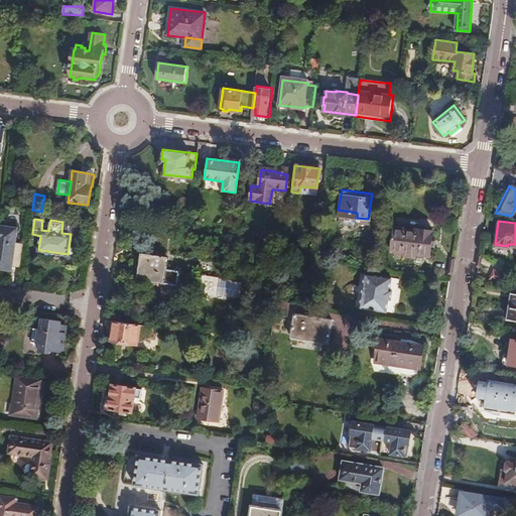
[(434,230),(394,224),(390,247),(399,248),(401,252),(413,254),(415,251),(430,253),(432,245),(434,245),(434,239),(433,238),(434,230)]
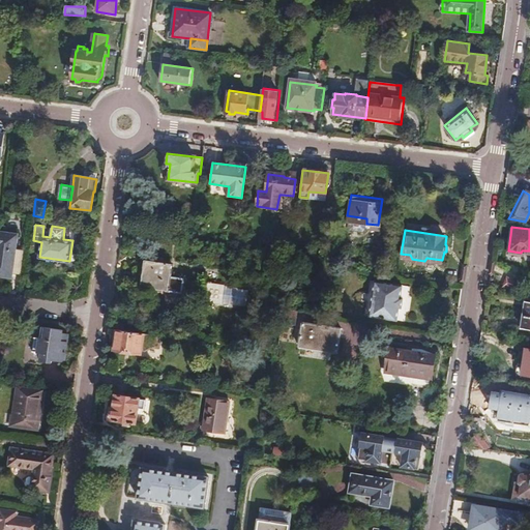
[(11,273),(21,275),(25,249),(17,247),(18,238),(5,236),(5,233),(0,231),(0,275),(1,272),(11,273)]
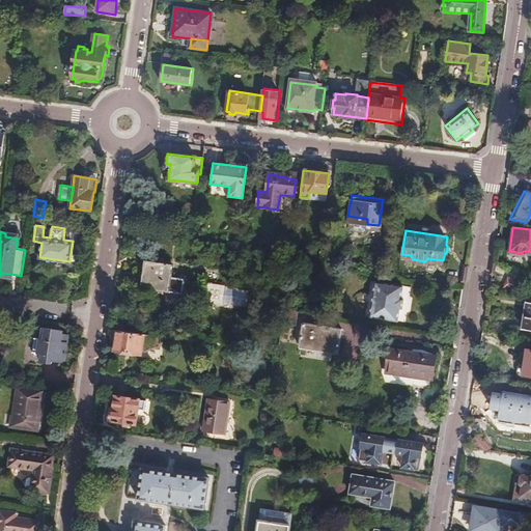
[(200,255),(199,263),(220,266),(221,258),(200,255)]
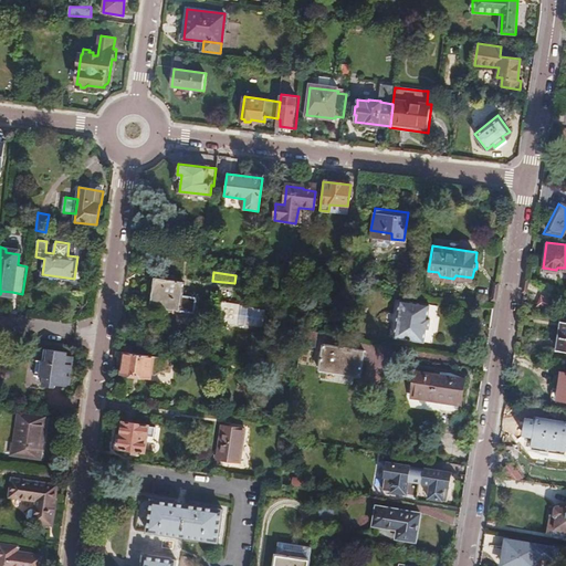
[(152,307),(189,313),(195,314),(197,300),(182,297),(185,283),(167,280),(166,284),(155,282),(154,287),(152,286),(145,291),(144,299),(148,304),(152,304),(152,307)]
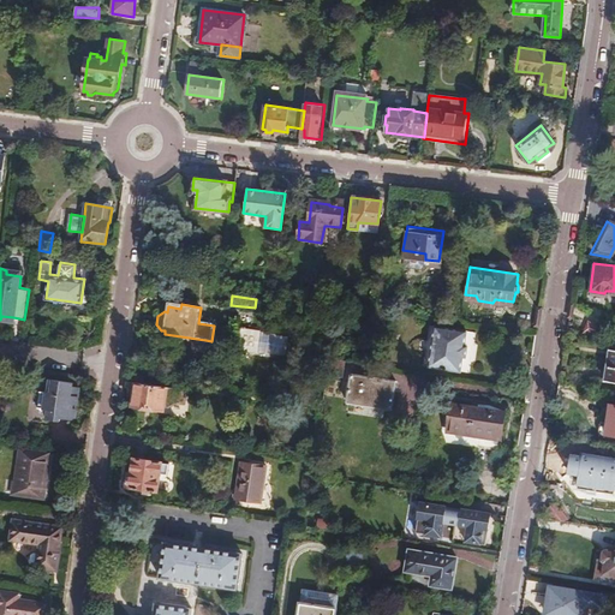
[(243,320),(239,352),(260,354),(263,326),(248,323),(249,321),(243,320)]
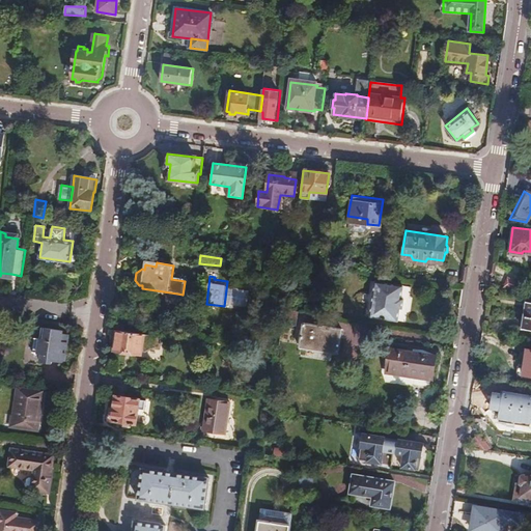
[(371,282),(366,316),(406,322),(411,287),(371,282)]
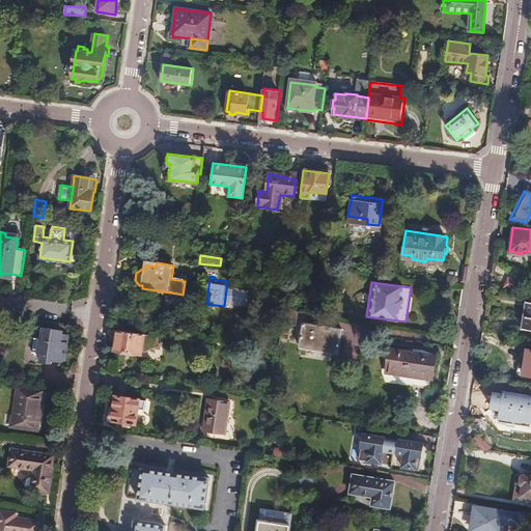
[(298,313),(283,311),(282,324),(281,327),(296,329),(298,313)]
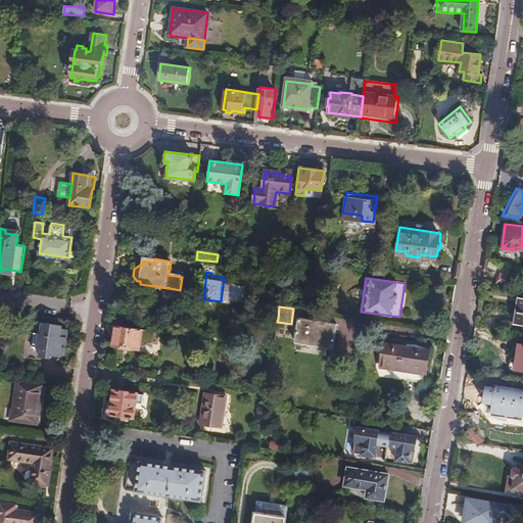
[(298,321),(295,344),(333,349),(336,326),(298,321)]
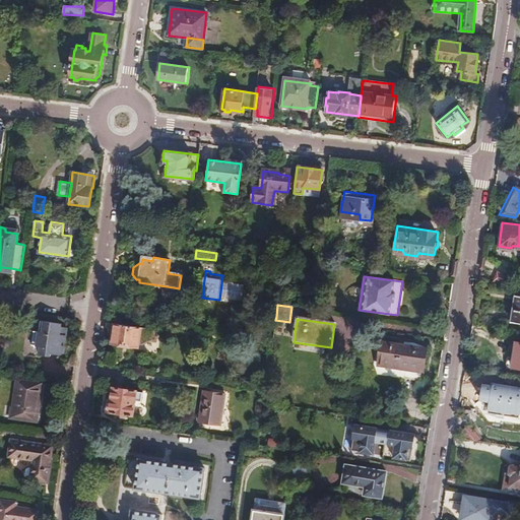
[(33,330),(30,344),(40,345),(39,354),(49,355),(50,352),(63,354),(66,327),(61,326),(61,323),(40,320),(39,331),(33,330)]
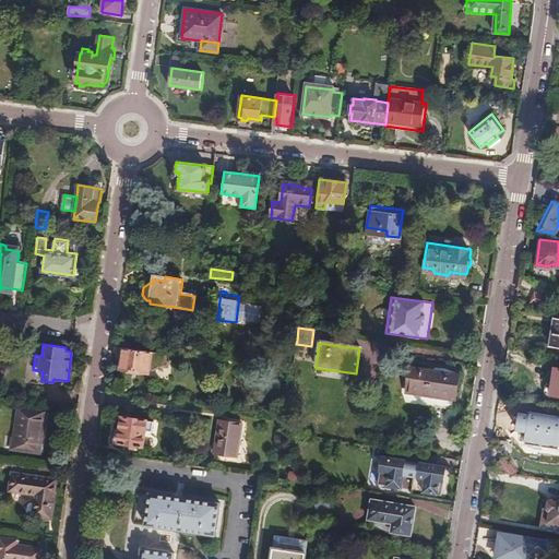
[(152,352),(119,347),(119,352),(118,357),(121,358),(118,382),(142,385),(144,373),(147,373),(152,352)]
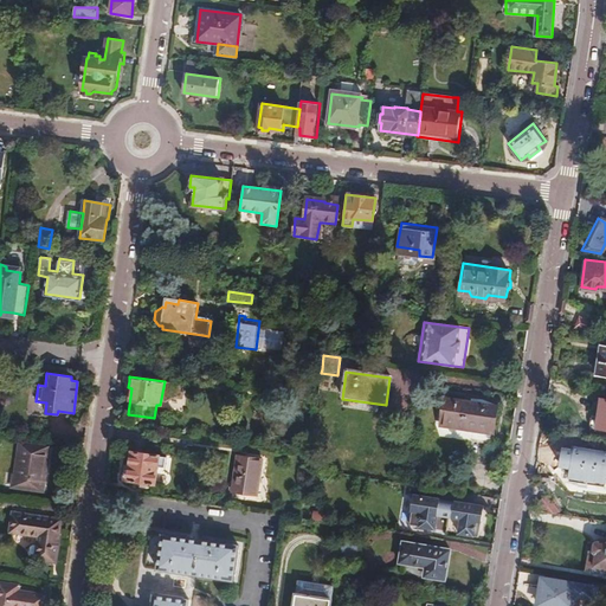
[(446,399),(442,426),(494,433),(497,407),(446,399)]
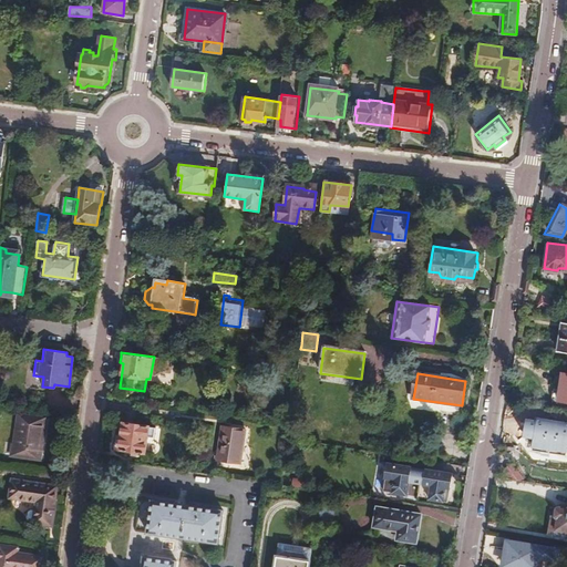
[(14,413),(10,443),(13,444),(12,455),(39,459),(44,418),(14,413)]
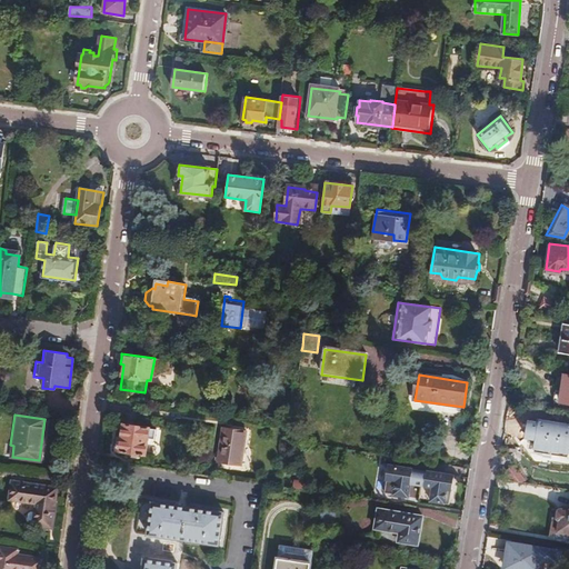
[(225,428),(219,463),(242,467),(248,431),(225,428)]
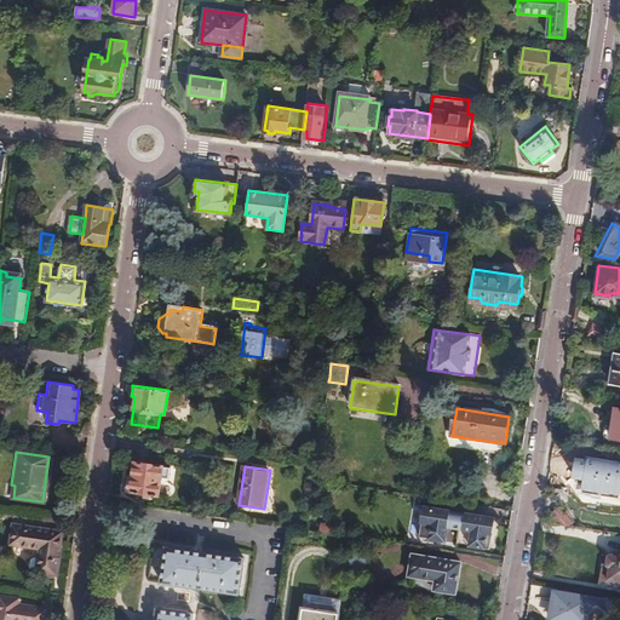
[(130,484),(127,499),(159,504),(162,486),(168,487),(170,476),(164,475),(165,474),(136,469),(133,486),(130,484)]
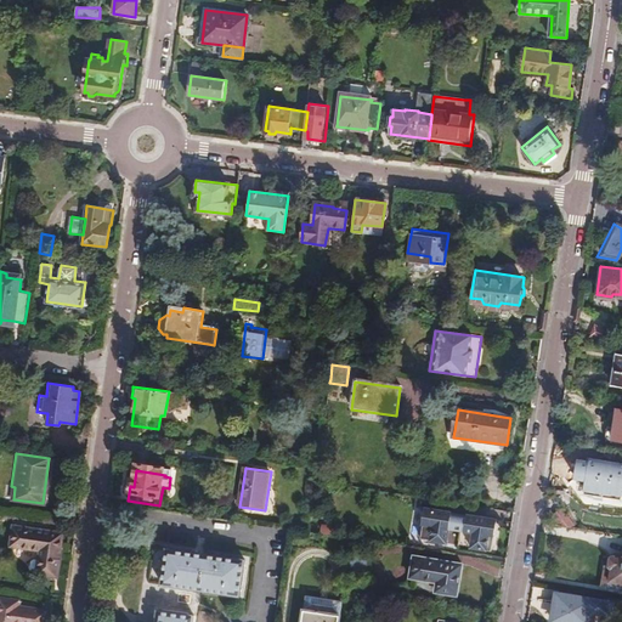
[(555,519),(554,524),(578,529),(563,507),(553,515),(555,519)]
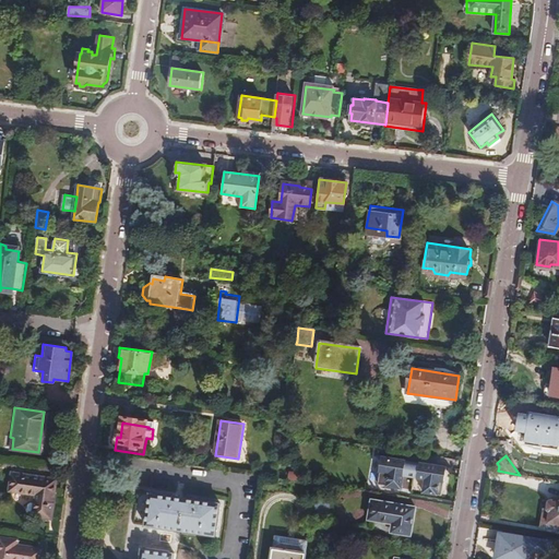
[(423,494),(441,496),(445,467),(418,464),(405,462),(381,458),(379,473),(380,474),(378,485),(387,487),(402,489),(403,476),(425,479),(423,494)]
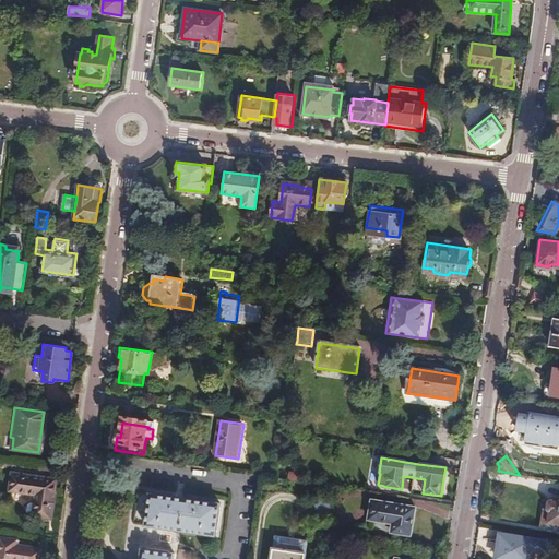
[(12,473),(9,495),(35,498),(32,520),(54,523),(59,480),(12,473)]
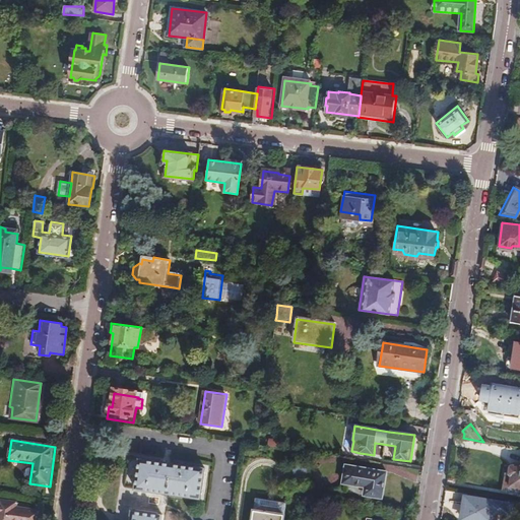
[(135,490),(182,496),(200,499),(205,468),(140,458),(135,490)]
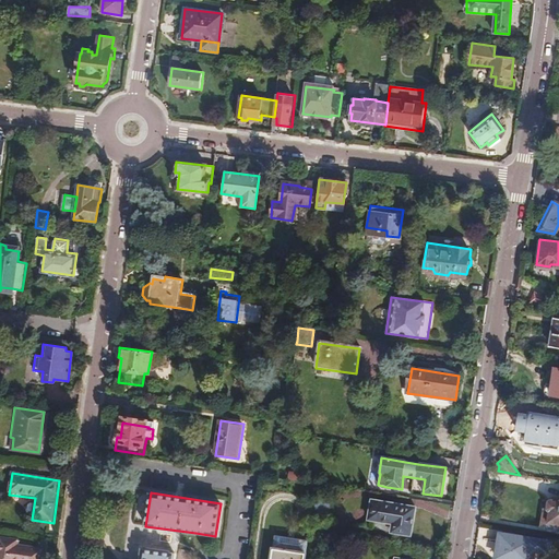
[(546,508),(543,527),(558,530),(558,498),(554,498),(549,501),(548,509),(546,508)]
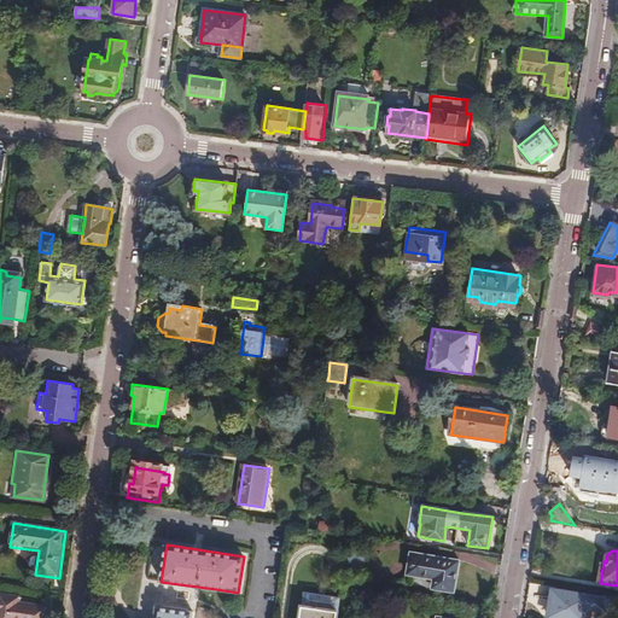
[(412,554),(409,576),(439,581),(438,590),(454,593),(459,561),(412,554)]
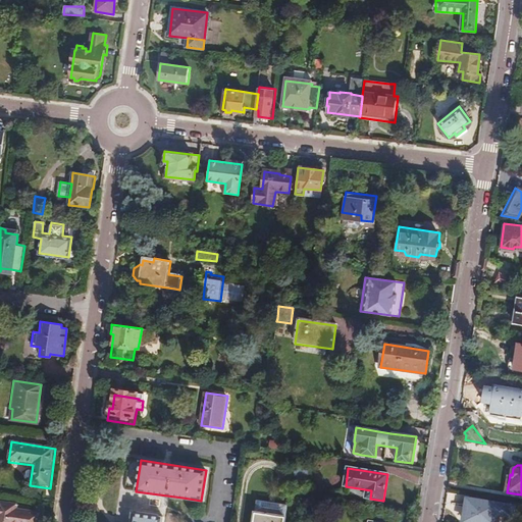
[(257,493),(256,505),(282,509),(284,497),(257,493)]
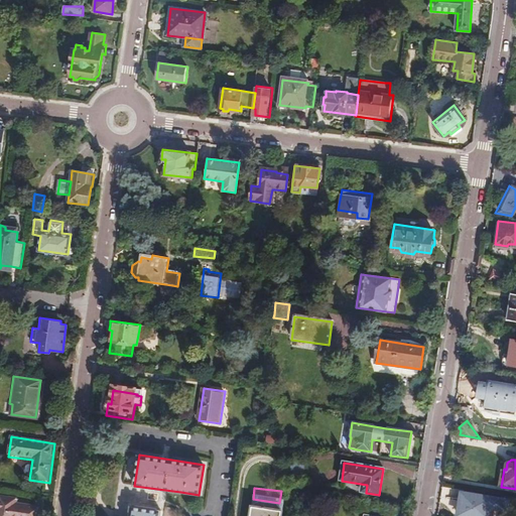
[(463,489),(458,515),(459,515),(502,515),(503,513),(511,515),(514,498),(463,489)]
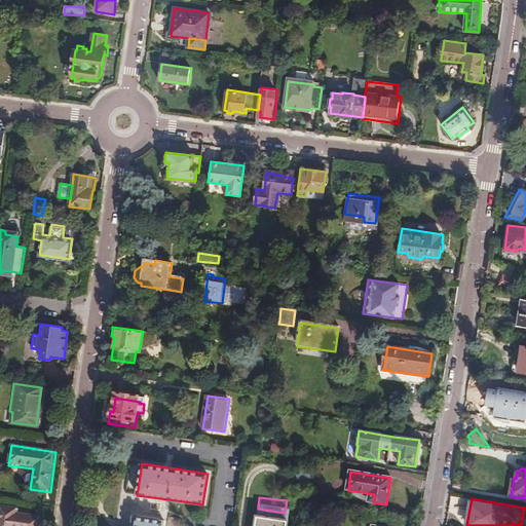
[(1,505),(0,511),(0,525),(39,525),(41,515),(17,512),(19,508),(1,505)]
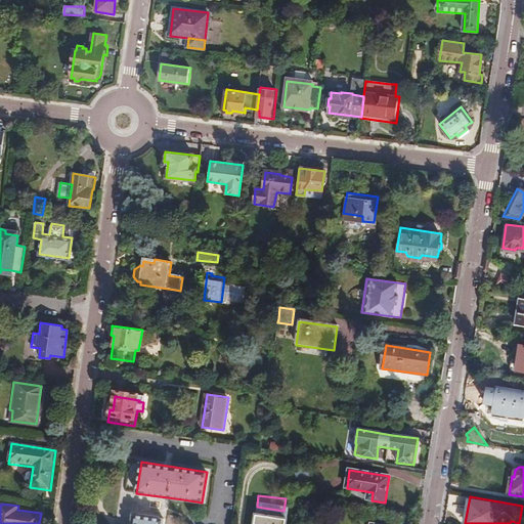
[(257,507),(254,523),(281,523),(284,511),(257,507)]
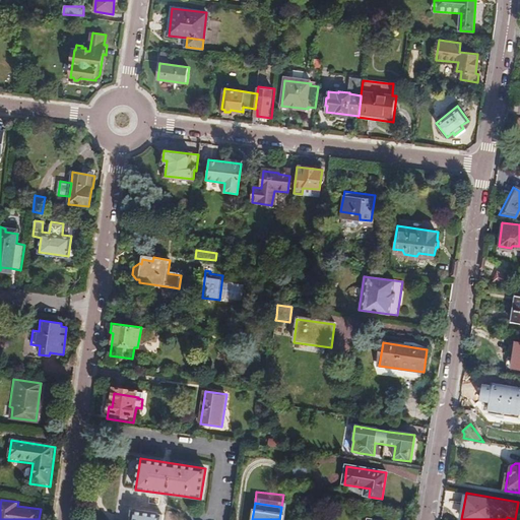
[(161,519),(163,515),(132,510),(130,519),(161,519)]
